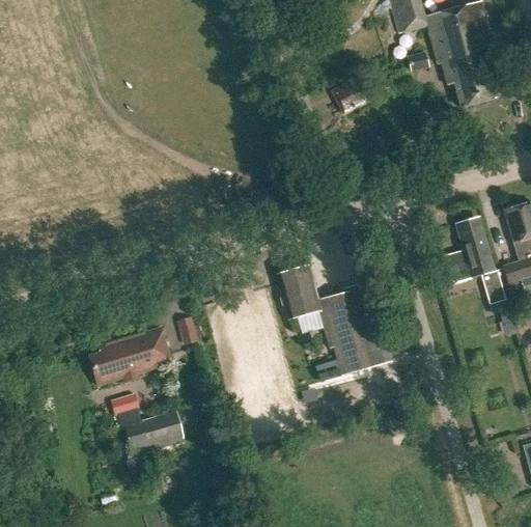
[(388,0),(396,33),(425,25),(436,63),(440,62),(448,83),(453,82),(459,106),(495,96),(492,85),(496,84),(492,68),(500,66),(482,1),(425,17),(420,0),(388,0)]
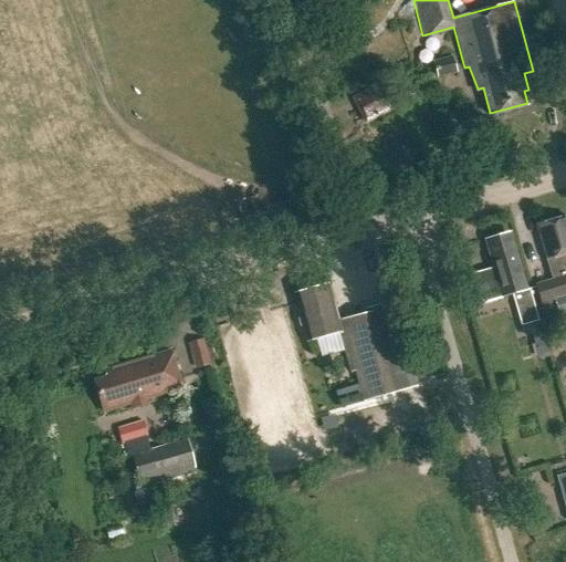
[(452,54),(431,61),(437,77),(458,71),(452,54)]
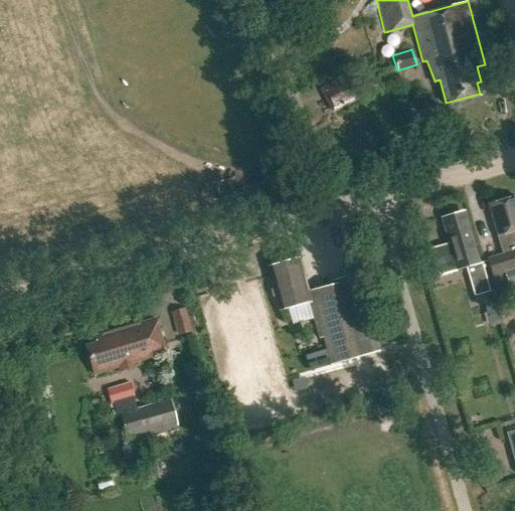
[(332,110),(343,103),(333,81),(321,87),(332,110)]
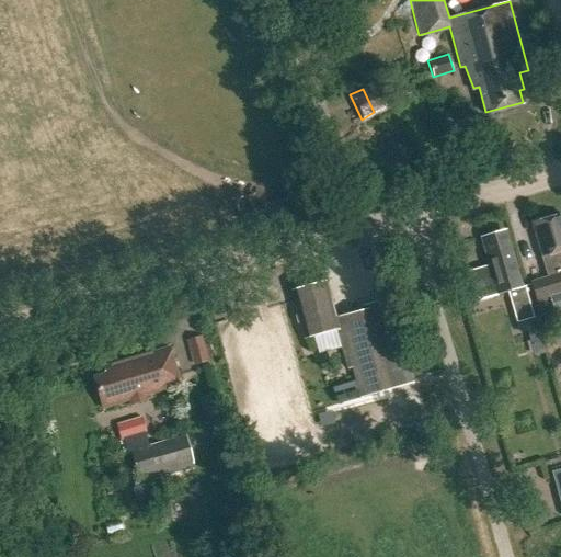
[(538,302),(540,310),(552,306),(553,307),(560,305),(560,254),(559,249),(560,248),(560,211),(531,219),(541,253),(548,274),(530,280),(537,302),(538,302)]
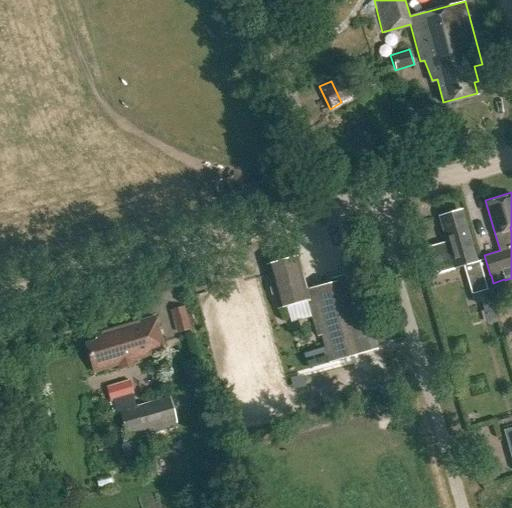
[(459,208),(441,213),(447,234),(445,234),(446,239),(428,244),(436,271),(454,266),(463,264),(472,292),(487,287),(479,258),(476,259),(466,224),(463,224),(459,208)]
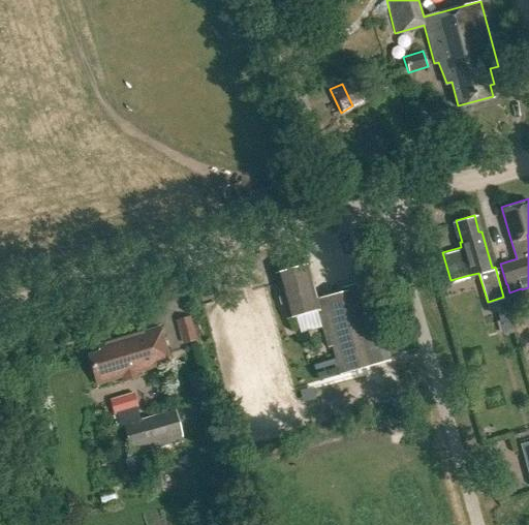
[(332,344),(340,372),(390,359),(369,282),(315,297),(307,264),(275,272),(287,316),(311,310),(312,314),(319,312),(329,345),(332,344)]
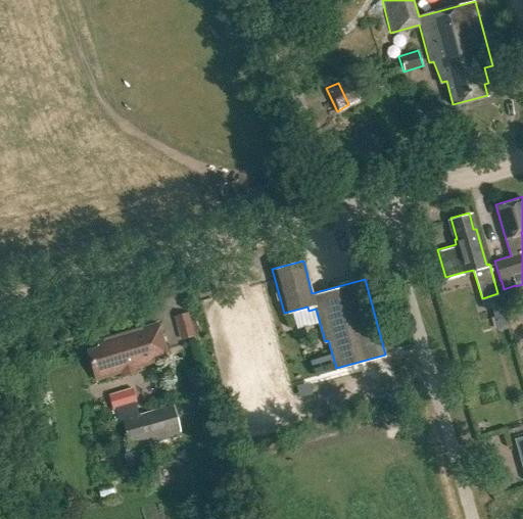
[(181,335),(195,331),(189,311),(175,315),(181,335)]
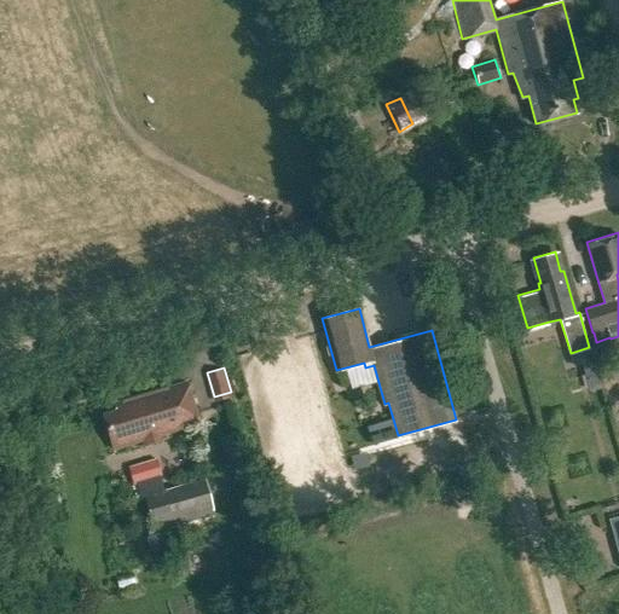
[(104,412),(115,445),(200,421),(187,381),(116,401),(117,407),(104,412)]
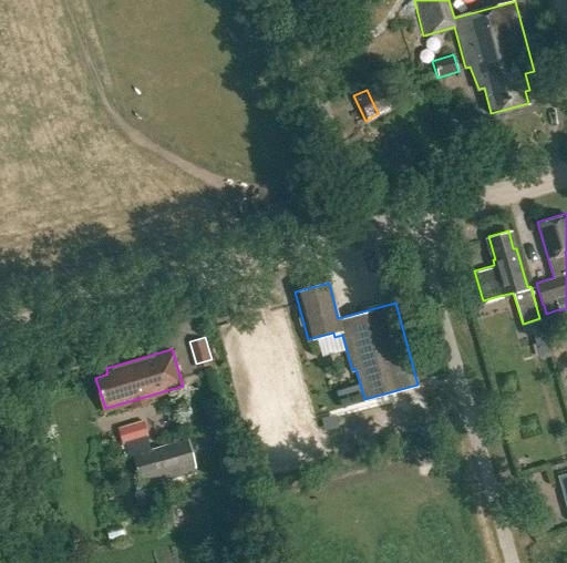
[(144,415),(117,422),(123,441),(129,440),(132,451),(140,480),(197,463),(189,436),(150,447),(145,434),(150,433),(144,415)]
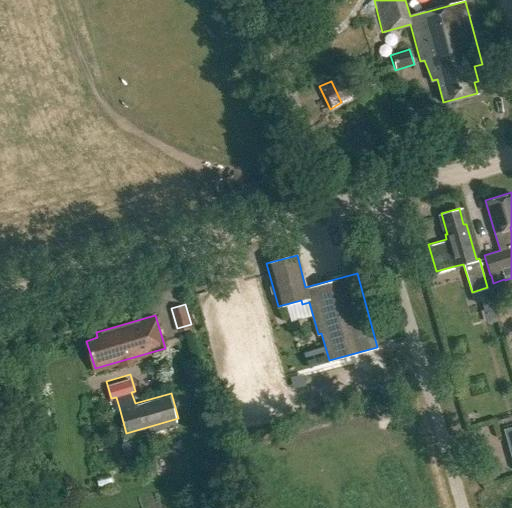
[(511,459),(511,419),(500,424),(511,459)]
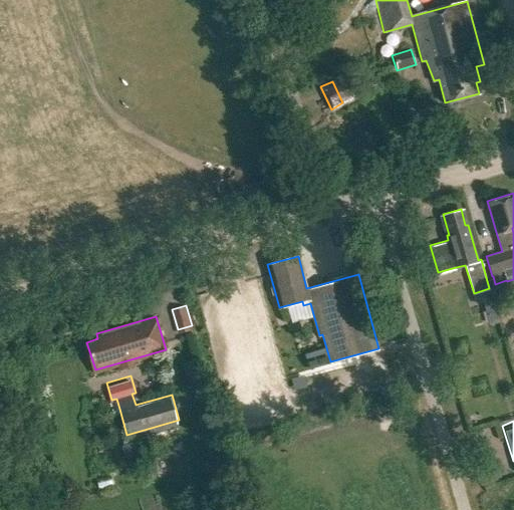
All buildings are outlined.
